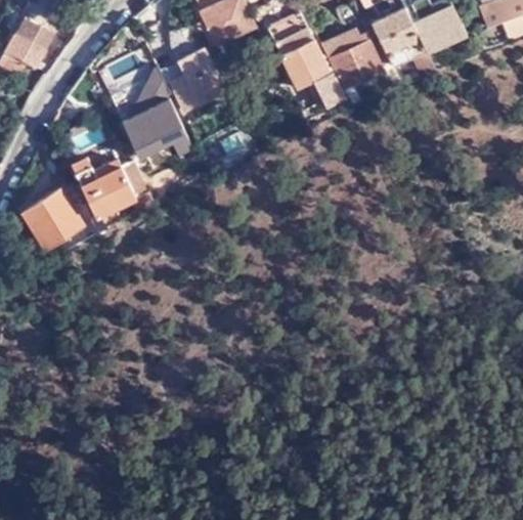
[(195,0),(201,10),(221,0),(195,0)]
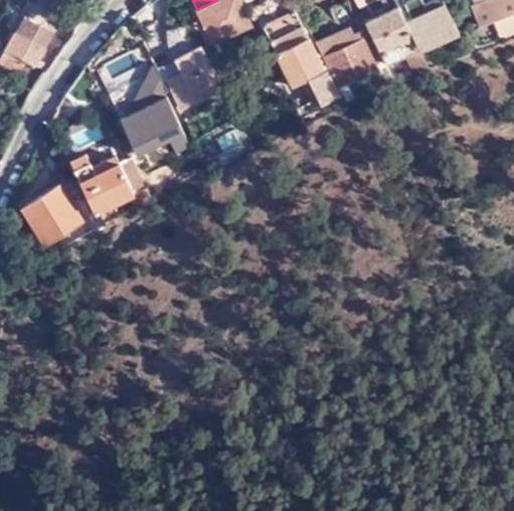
[(237,0),(217,0),(197,10),(220,58),(257,41),(237,0)]
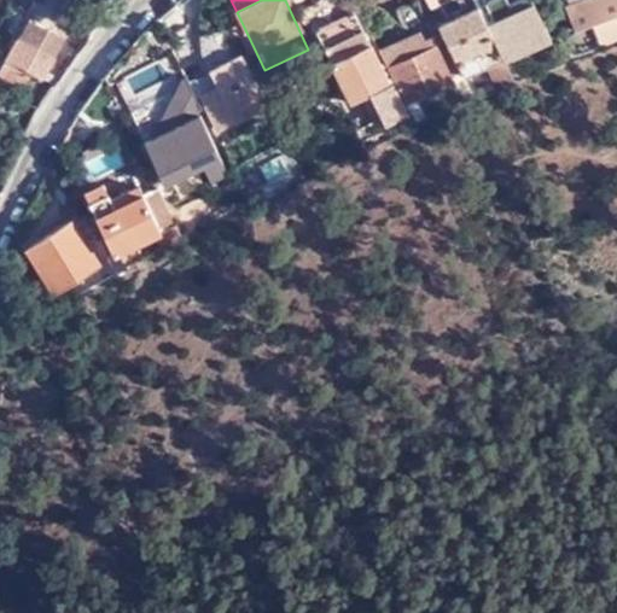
[(471,0),(476,10),(492,41),(517,31),(501,0),(471,0)]
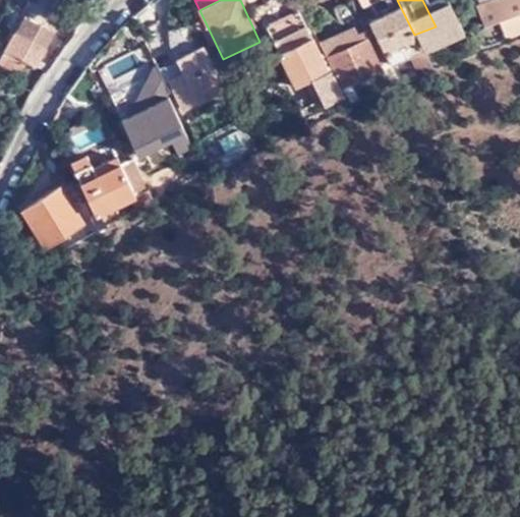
[(422,0),(436,26),(455,19),(452,12),(446,14),(439,0),(422,0)]
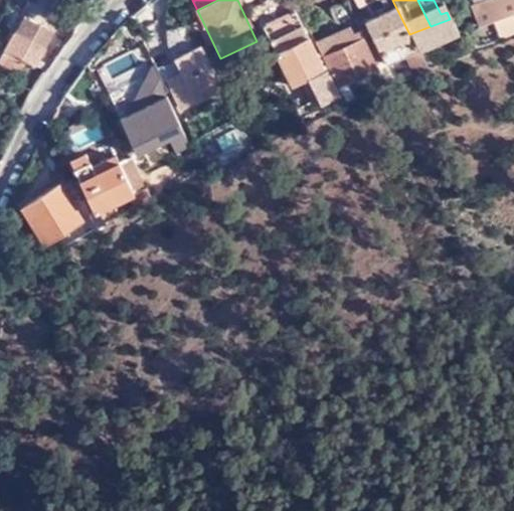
[(493,25),(500,43),(513,37),(513,0),(495,0),(470,10),(478,29),(493,25)]
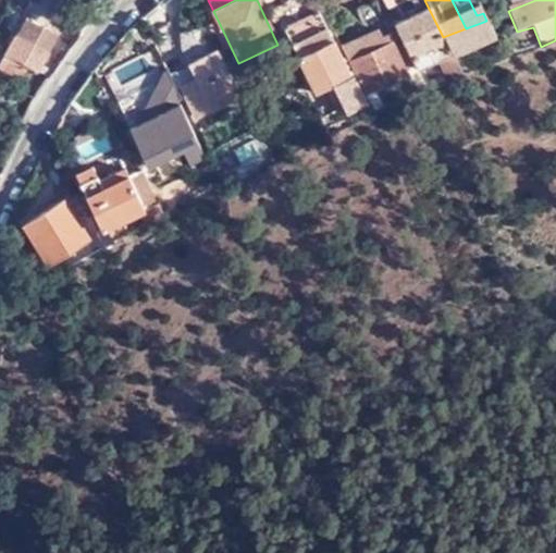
[(419,71),(452,54),(443,37),(429,9),(396,25),(419,71)]
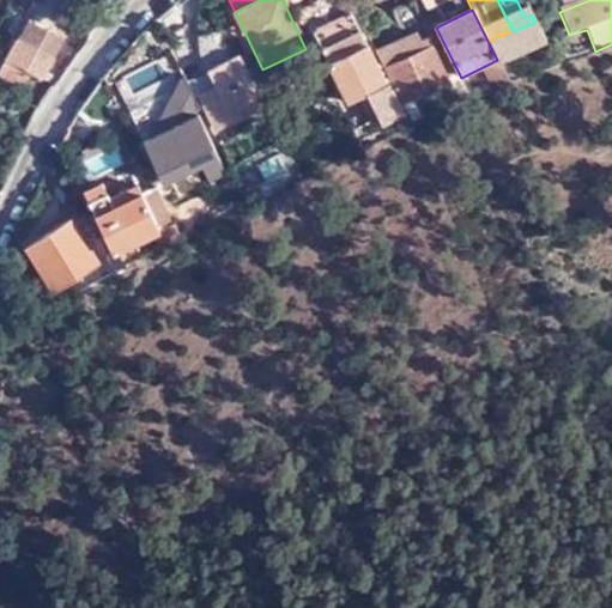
[(314,35),(352,18),(350,13),(311,30),(314,35)]
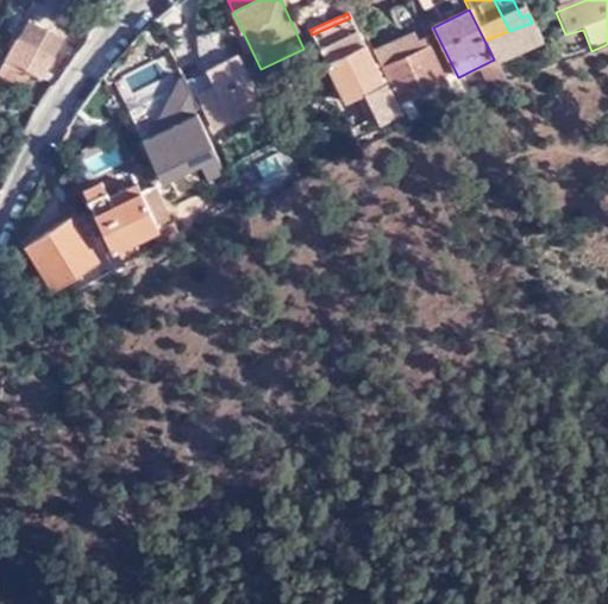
[(395,112),(350,18),(312,35),(346,106),(362,99),(374,121),(395,112)]
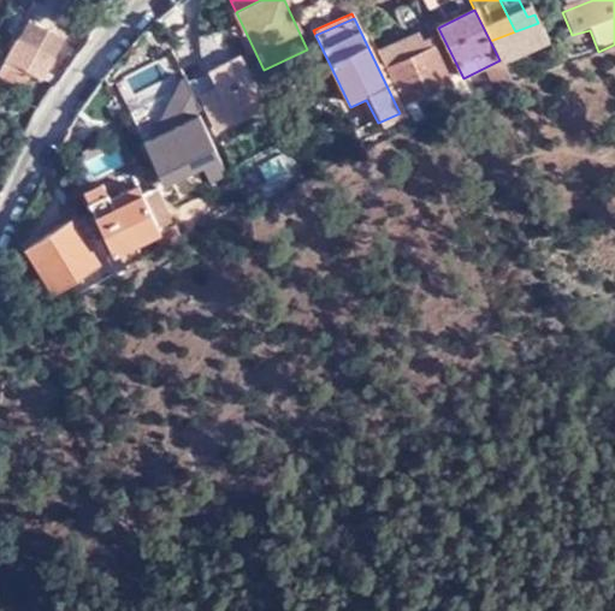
[(33,75),(41,79),(63,40),(29,21),(7,60),(33,75)]
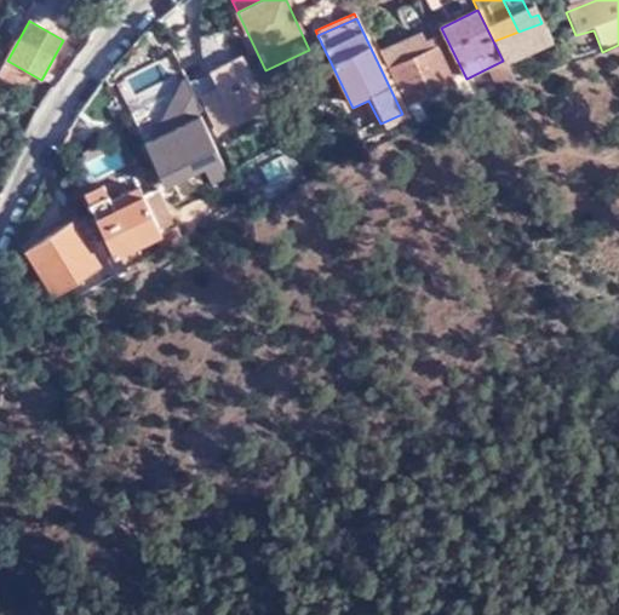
[(379,53),(405,107),(417,102),(454,86),(433,39),(425,42),(420,35),(379,53)]
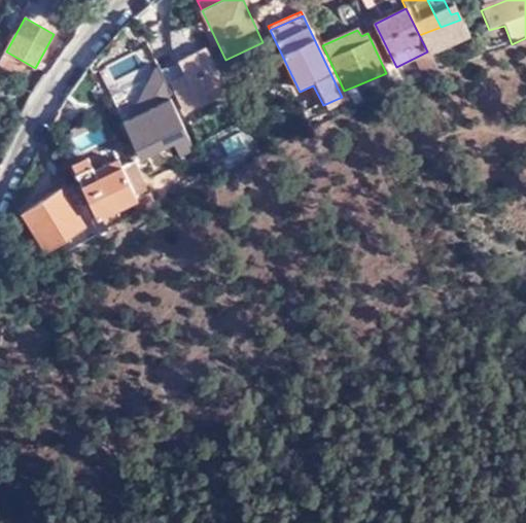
[(28,64),(6,51),(0,62),(0,65),(21,76),(28,64)]
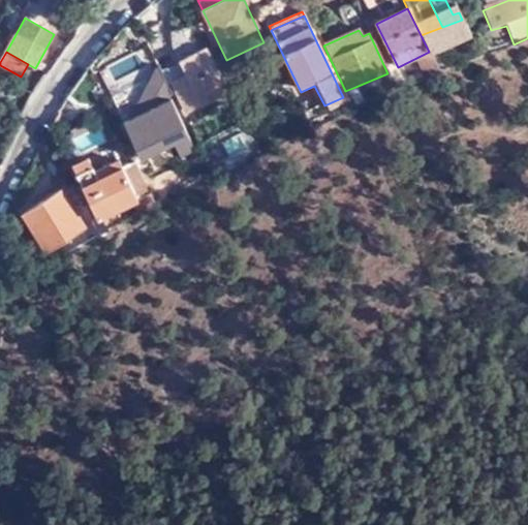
[(185,115),(218,99),(210,82),(218,78),(205,53),(185,62),(185,80),(171,86),(185,115)]
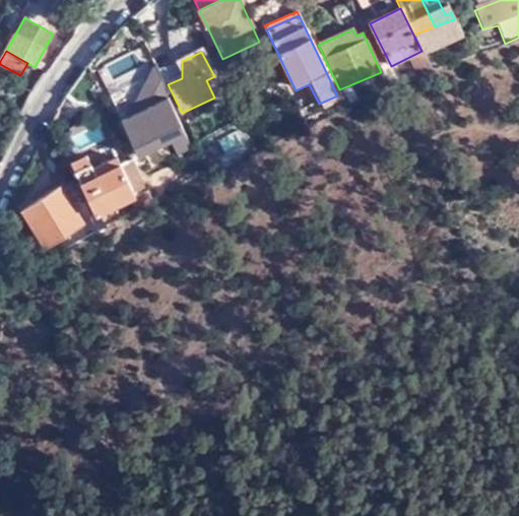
[(166,102),(170,101),(153,67),(144,72),(151,85),(161,105),(166,102)]
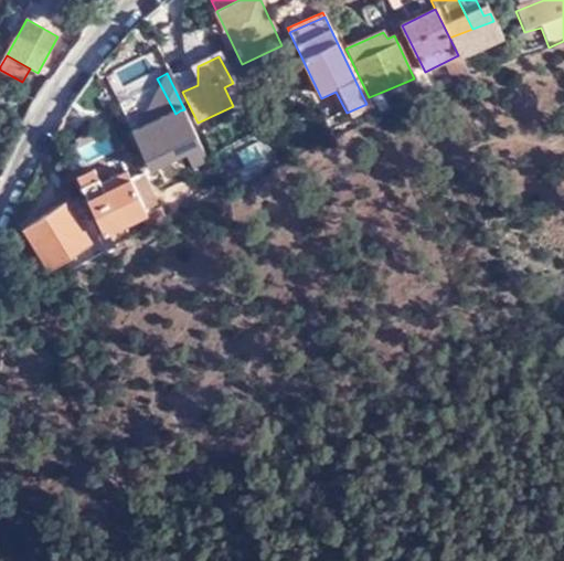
[(233,106),(243,102),(233,83),(224,87),(233,106)]
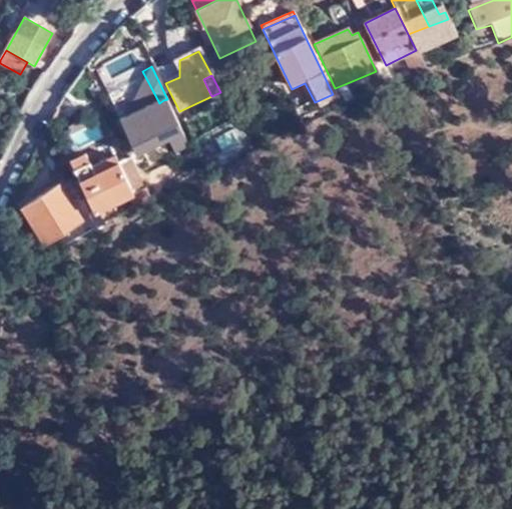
[(159,103),(149,84),(133,92),(141,111),(159,103)]
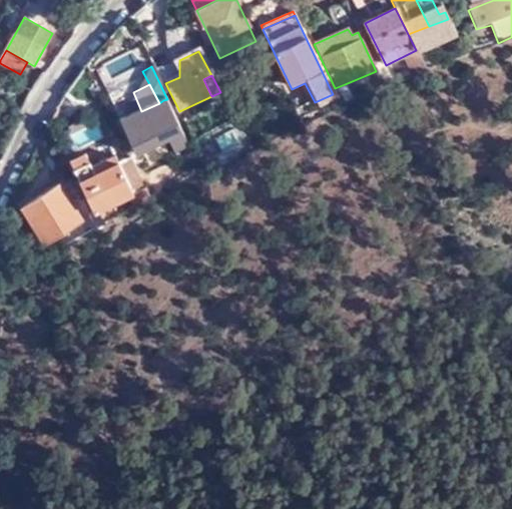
[(335,88),(344,109),(354,104),(345,84),(335,88)]
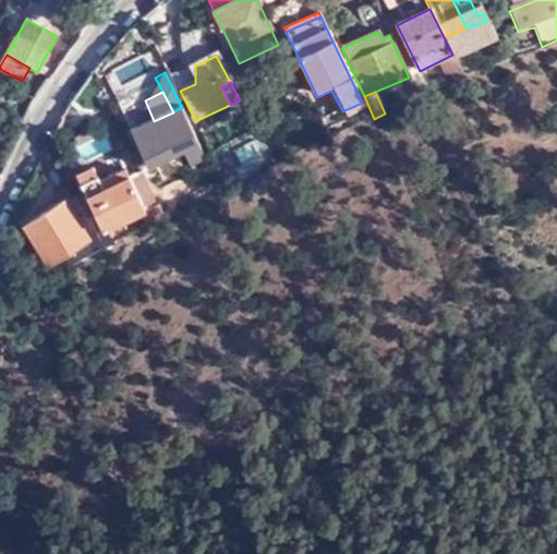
[(173,112),(154,121),(141,127),(148,143),(137,147),(147,169),(195,147),(178,109),(173,112)]
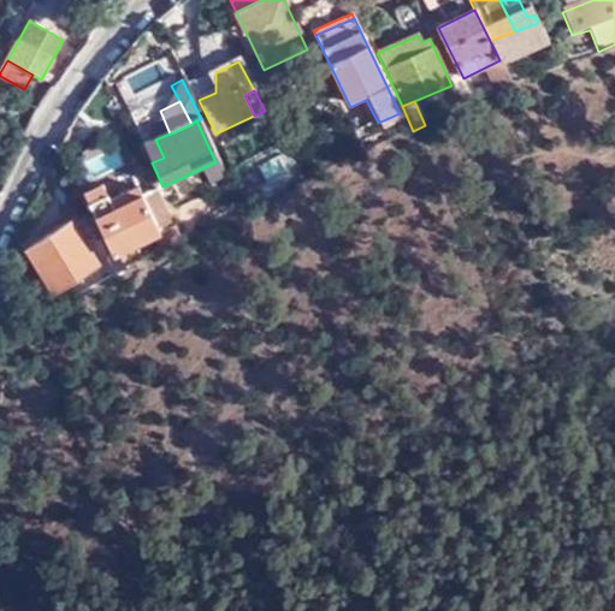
[(143,146),(152,162),(164,158),(155,140),(143,146)]
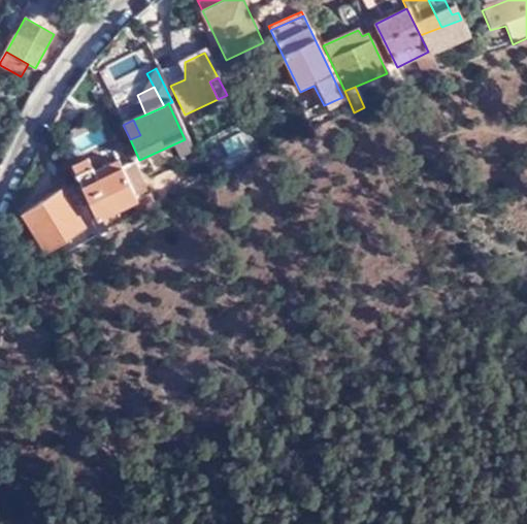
[(73,166),(83,187),(98,179),(95,172),(89,160),(73,166)]
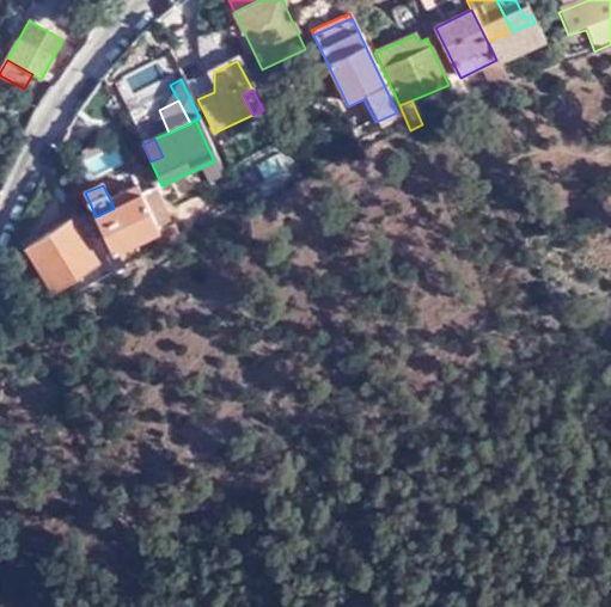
[(114,256),(156,235),(169,231),(150,191),(141,195),(138,188),(110,200),(114,208),(96,216),(114,256)]
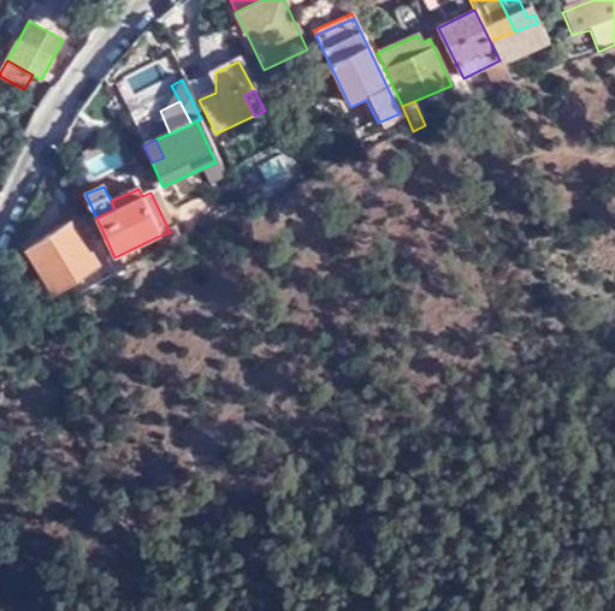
[(151,193),(170,232),(175,230),(157,190),(151,193)]
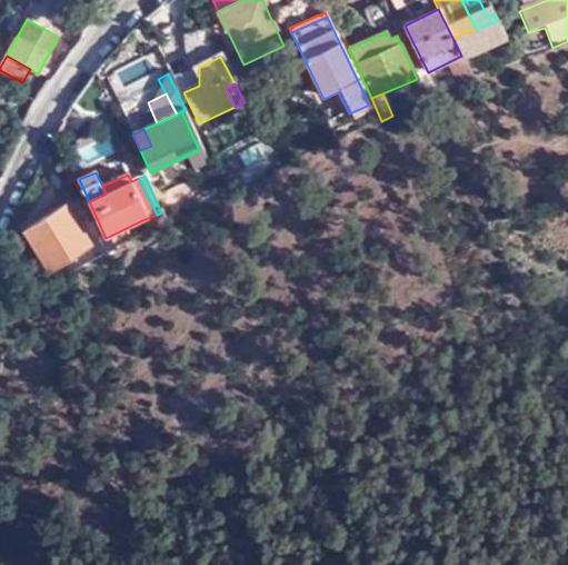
[(48,274),(89,248),(66,206),(22,231),(48,274)]
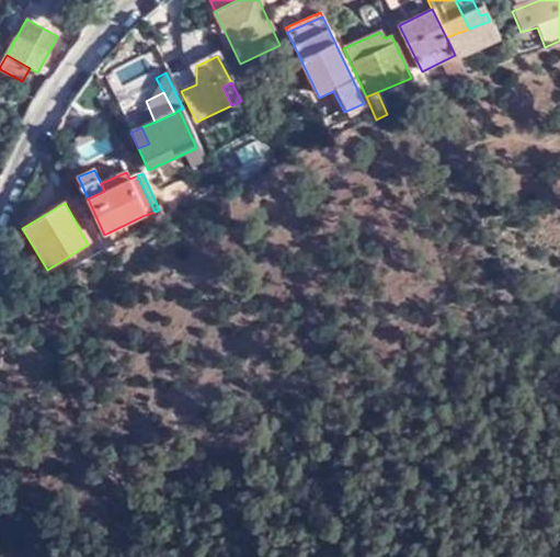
[(155,212),(159,222),(163,219),(159,209),(155,212)]
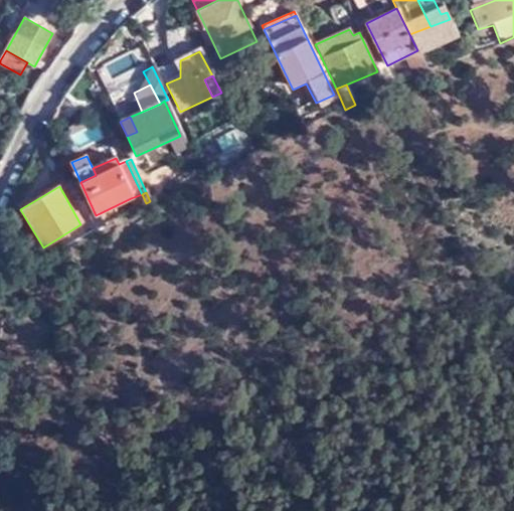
[(131,198),(136,208),(146,203),(142,194),(131,198)]
